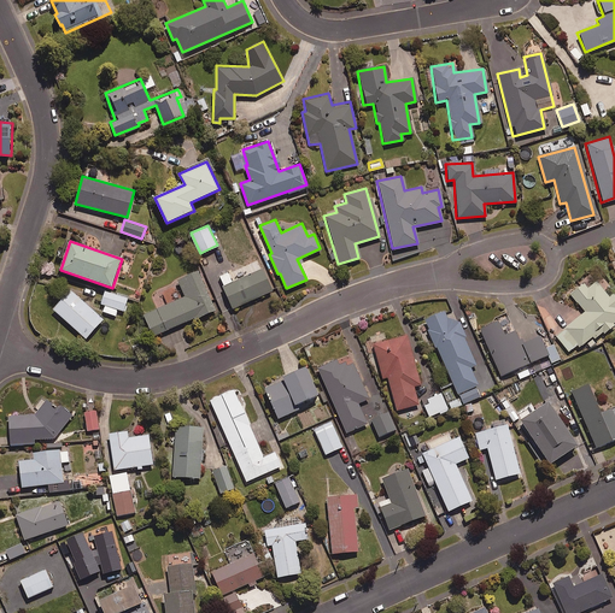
[(271,290),(262,267),(232,281),(228,271),(218,275),(227,292),(216,296),(223,312),(271,290)]
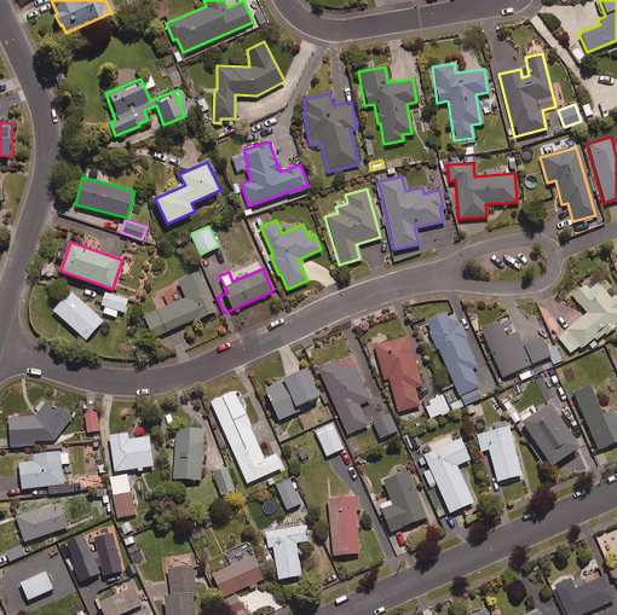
[(215,311),(200,272),(178,280),(185,297),(144,313),(153,336),(215,311)]
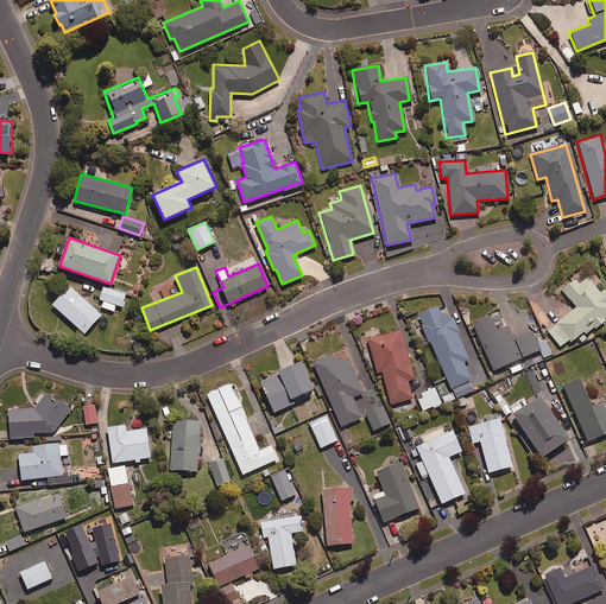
[(598,291),(585,275),(576,283),(573,278),(560,288),(574,306),(547,330),(559,344),(567,338),(569,342),(581,331),(585,335),(605,317),(605,293),(601,288),(598,291)]
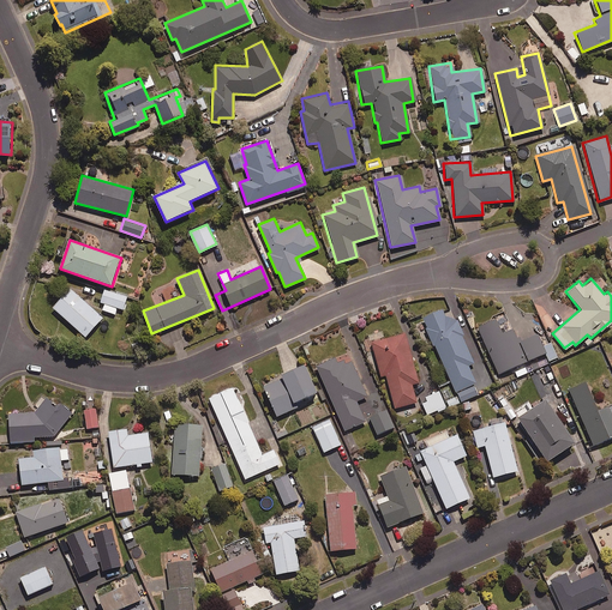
[(102,318),(70,288),(52,307),(85,337),(102,318)]
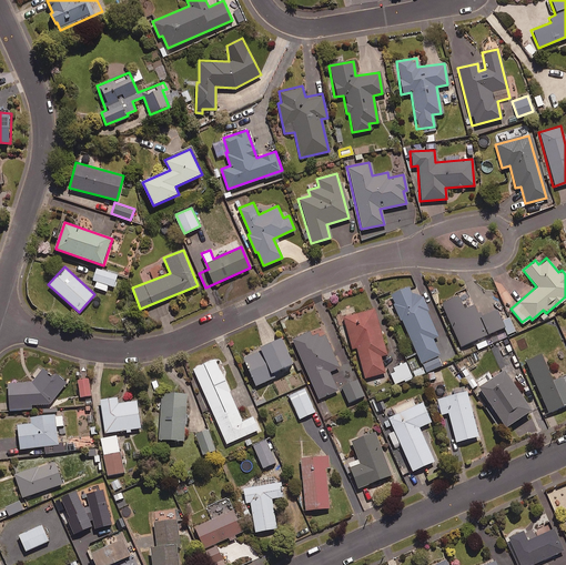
[(117,273),(95,266),(92,279),(113,285),(117,273)]
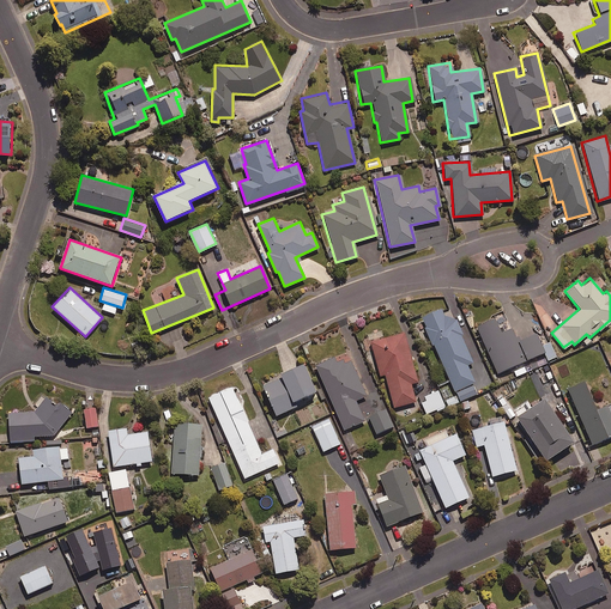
[(466,364),(473,361),(460,333),(463,333),(455,316),(452,318),(446,306),(423,317),(427,326),(424,327),(431,345),(434,343),(454,390),(475,382),(466,364)]
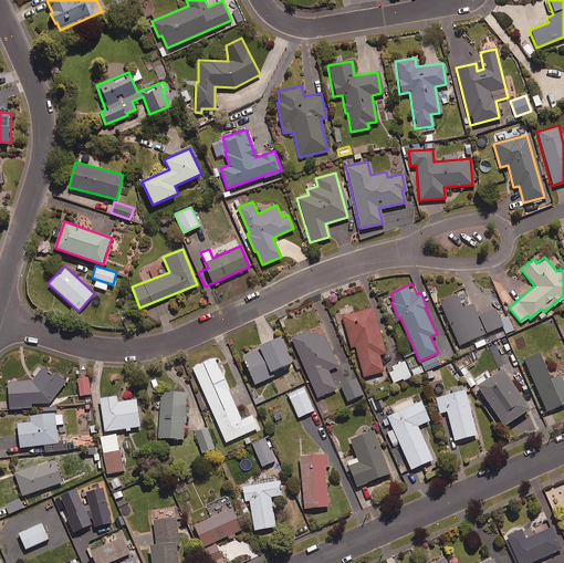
[(460,309),(455,295),(439,302),(458,345),(501,326),(493,309),(476,316),(471,304),(460,309)]
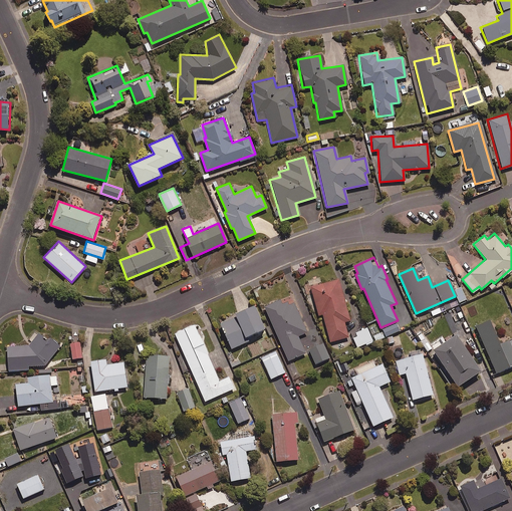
[(310,286),(321,283),(319,274),(301,279),(304,290),(311,288),(310,286)]
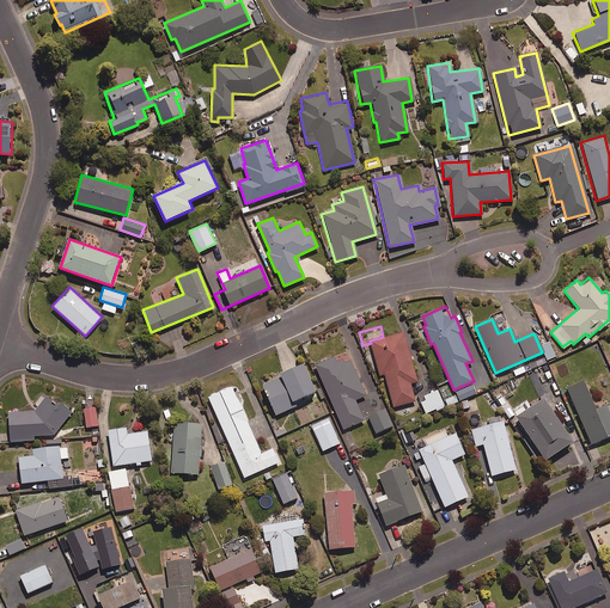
[(370,341),(371,343),(379,374),(384,373),(392,406),(414,400),(409,382),(418,380),(403,331),(383,337),(370,341)]
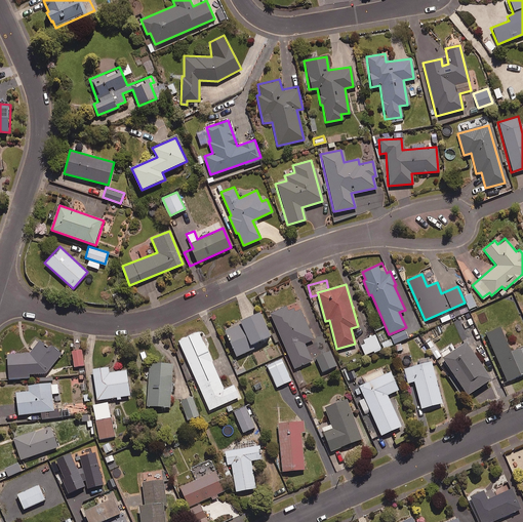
[(289,314),(286,306),(270,312),(294,367),(312,360),(304,343),(314,338),(300,309),(289,314)]
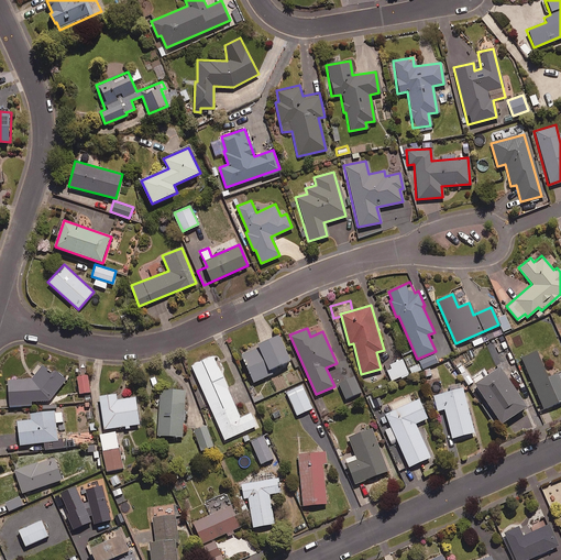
[(259,347),(270,372),(292,362),(279,337),(259,347)]
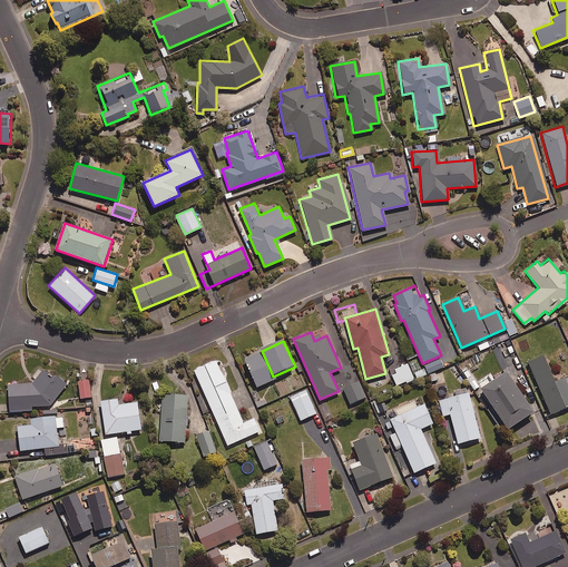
[(273,377),(262,351),(244,359),(257,387),(274,378),(273,377)]
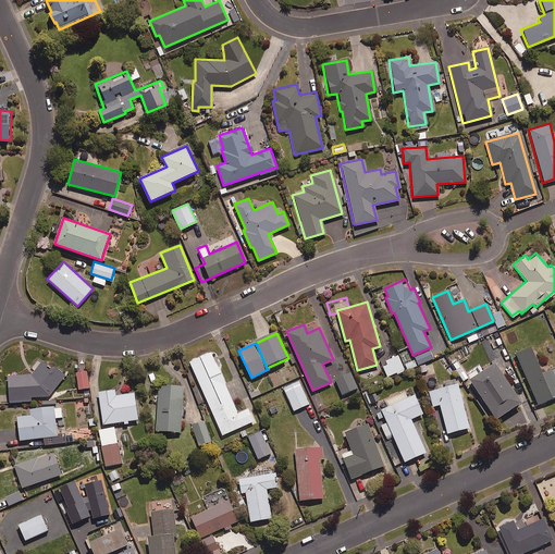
[(431,347),(412,355),(414,358),(416,364),(434,356),(431,347)]
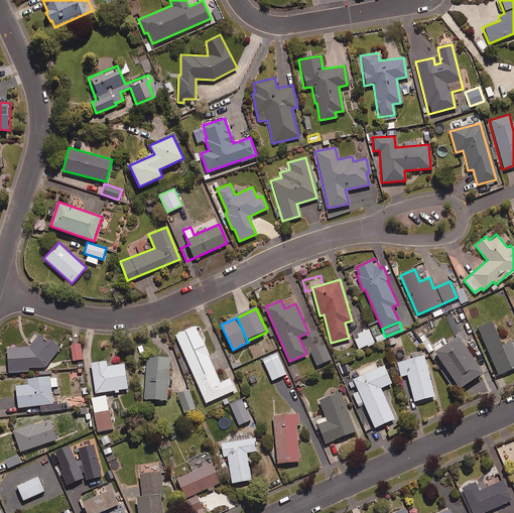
[(513,366),(513,341),(500,347),(490,322),(477,328),(496,374),(513,366)]
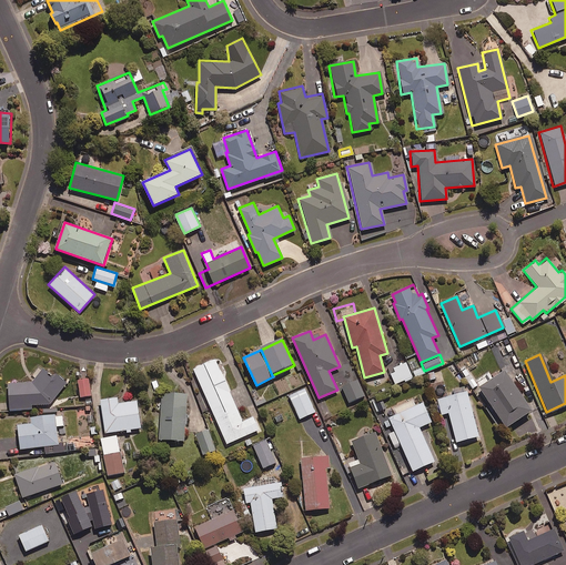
[(242,420),(214,359),(193,367),(225,443),(259,429),(253,415),(242,420)]
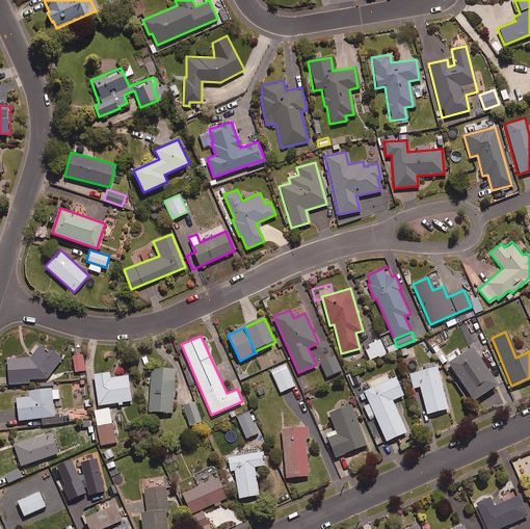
[(380,339),(368,343),(369,346),(365,348),(369,358),(385,352),(380,339)]
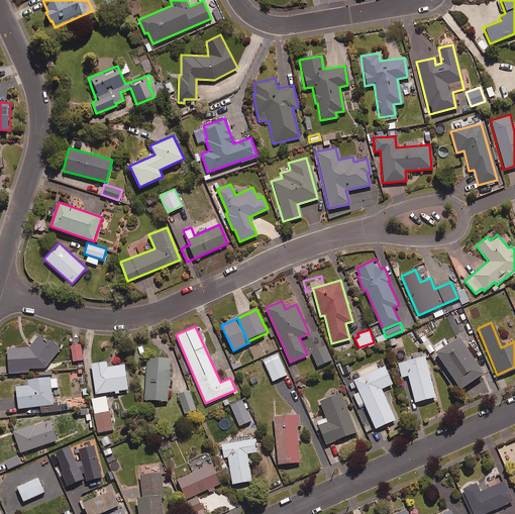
[(386,337),(384,332),(375,336),(377,342),(386,337)]
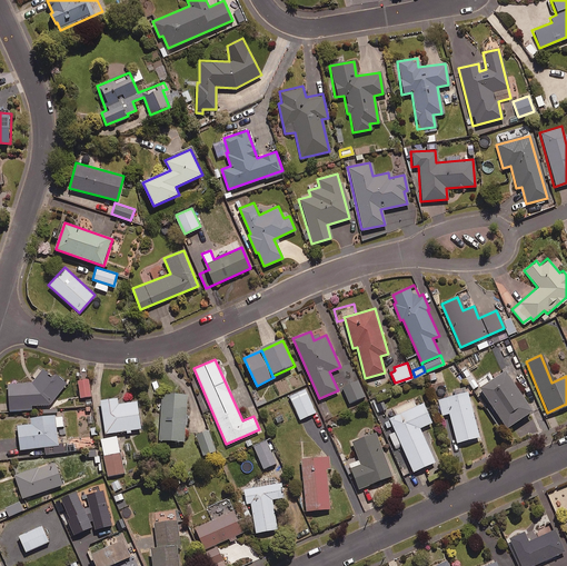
[(53,377),(42,368),(32,383),(8,383),(9,409),(30,408),(32,405),(49,404),(66,383),(56,374),(53,377)]
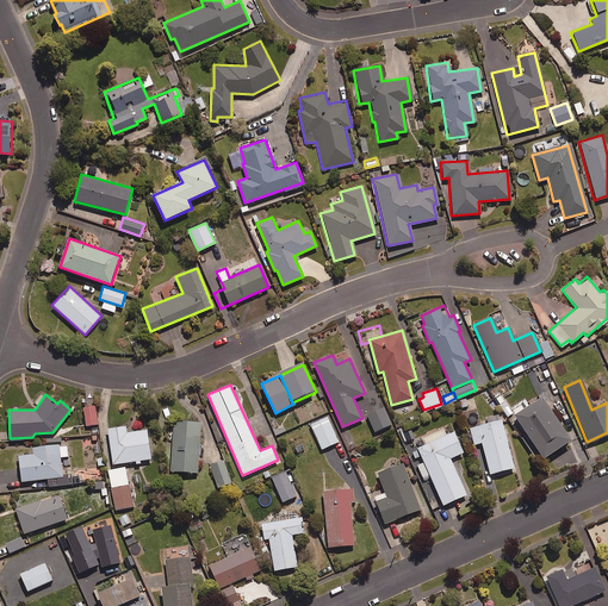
[(569,443),(540,399),(512,418),(540,461),(569,443)]
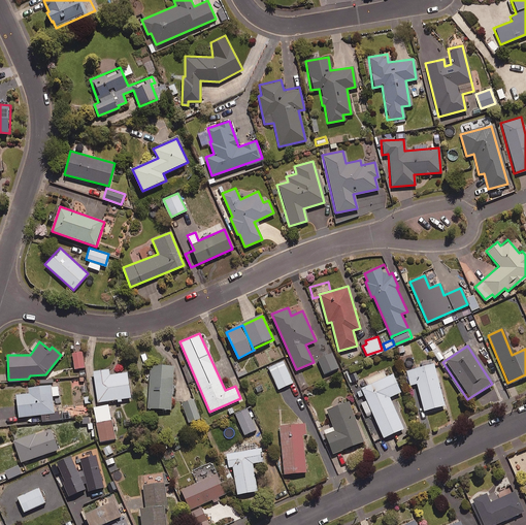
[(84,366),(81,351),(72,352),(73,367),(84,366)]
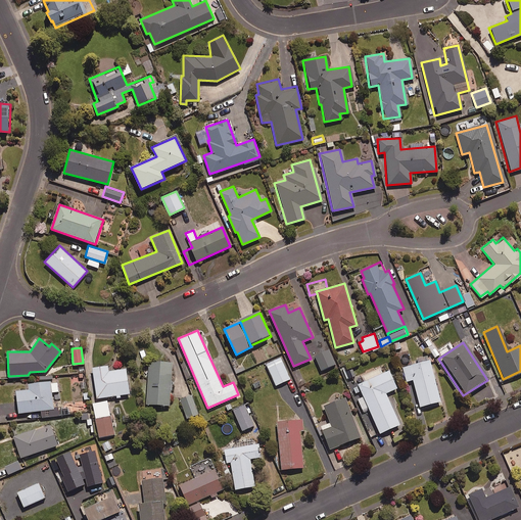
[(328,349),(314,356),(320,369),(334,363),(328,349)]
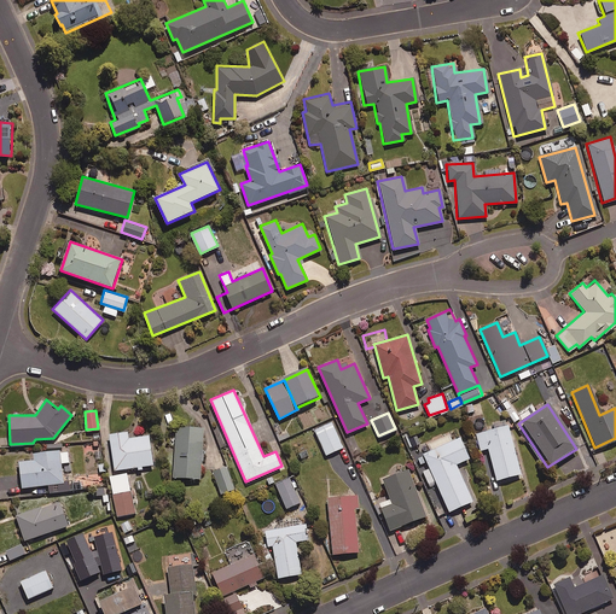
[(483,428),(481,417),(463,422),(465,433),(483,428)]
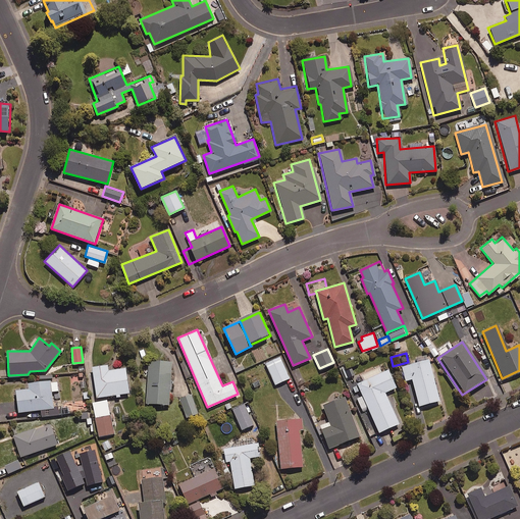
[(289,377),(279,355),(264,361),(274,383),(289,377)]
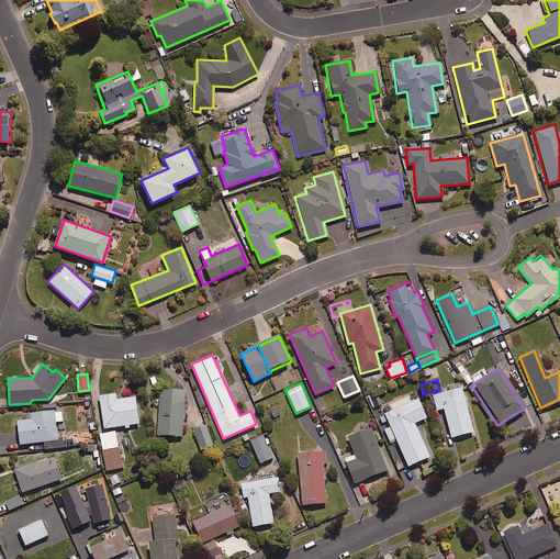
[(473,431),(461,387),(433,394),(436,409),(444,406),(451,437),(473,431)]
